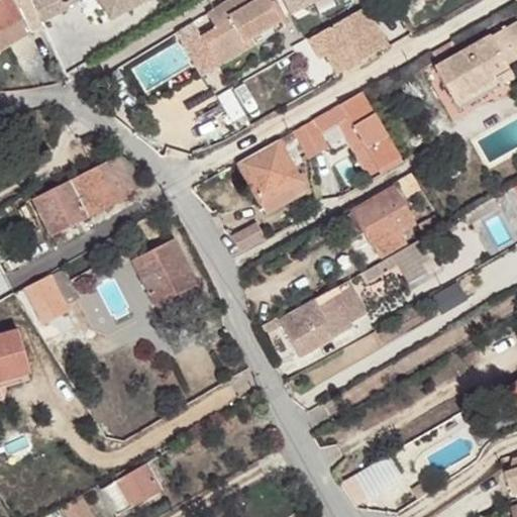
[(0,0),(0,32),(24,19),(31,32),(42,25),(40,21),(64,8),(60,0),(0,0)]
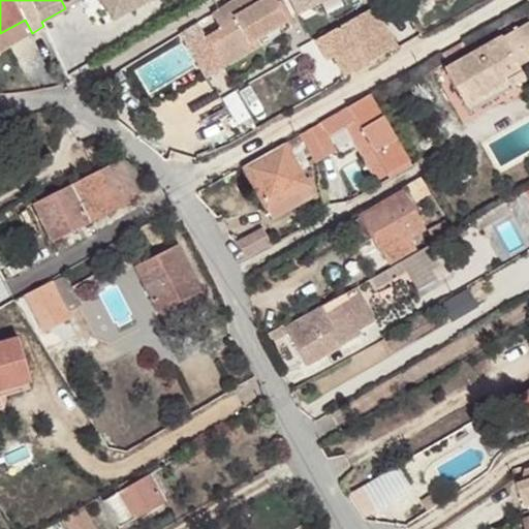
[(102,0),(113,19),(148,0),(102,0)]
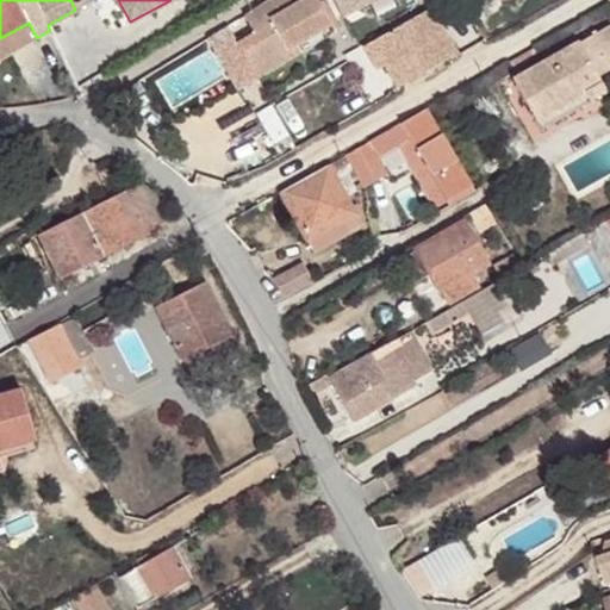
[(236,43),(256,79),(293,56),(291,51),(298,48),(293,39),(328,19),(316,0),(266,0),(243,14),(254,32),(236,43)]
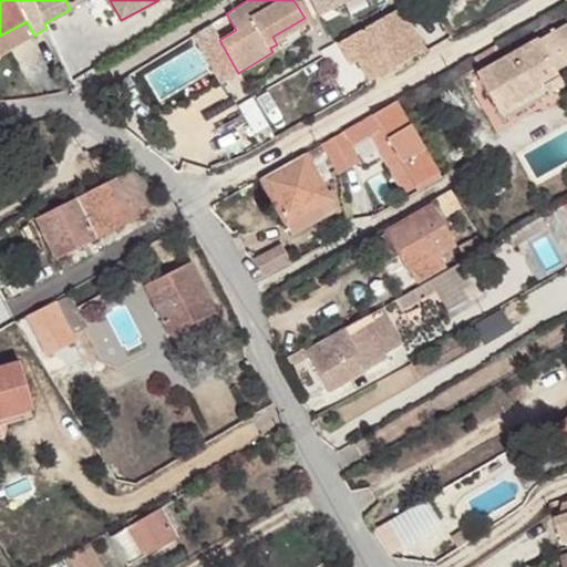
[(309,0),(317,16),(347,0),(309,0)]
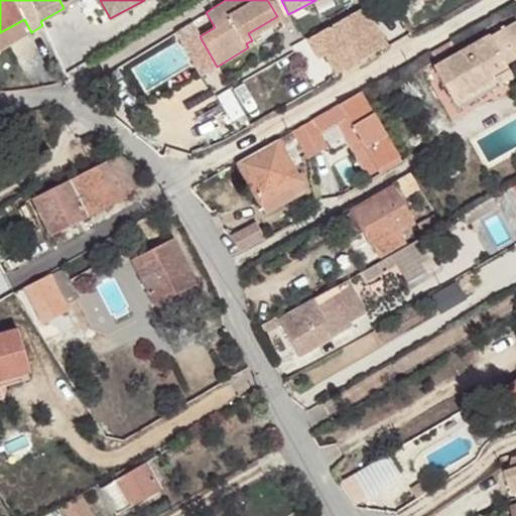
[(325,55),(336,74),(387,45),(365,6),(313,35),(325,55)]
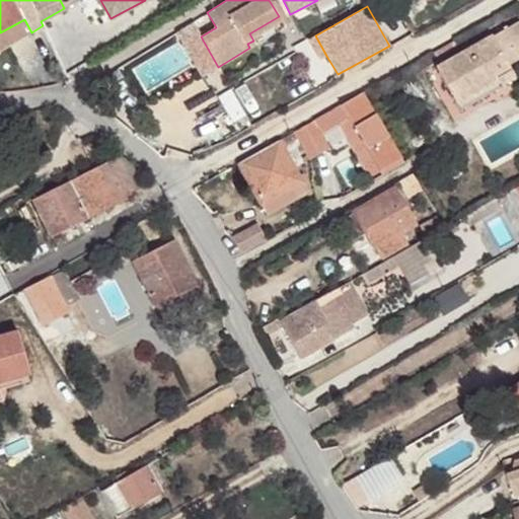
[(247,44),(249,48),(285,27),(279,16),(249,33),(253,41),(247,44)]
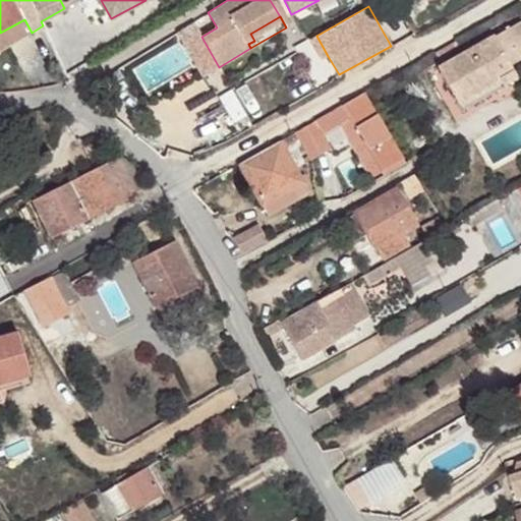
[(0,33),(0,50),(32,33),(24,19),(0,33)]
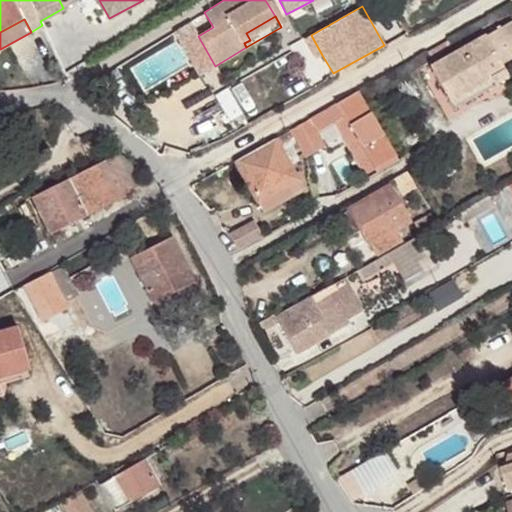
[(429,67),(449,101),(490,78),(493,82),(495,84),(499,84),(502,84),(504,82),(507,79),(507,75),(506,72),(495,52),(505,46),(511,56),(511,55),(511,20),(429,67)]
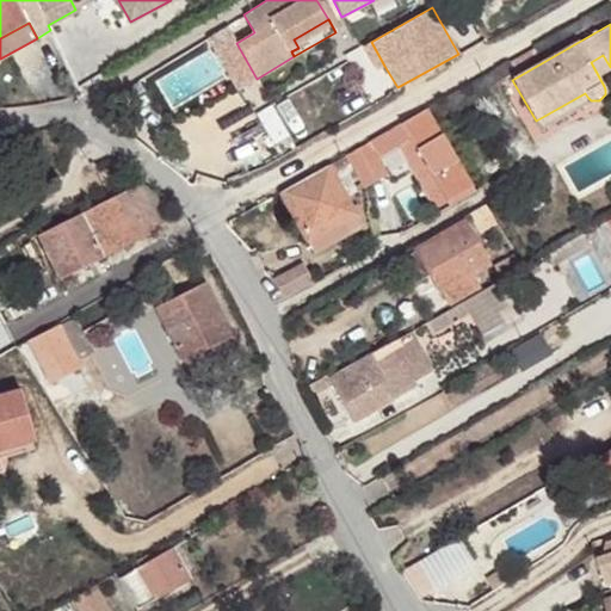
[(214,36),(242,86),(257,79),(236,43),(239,42),(229,25),(214,36)]
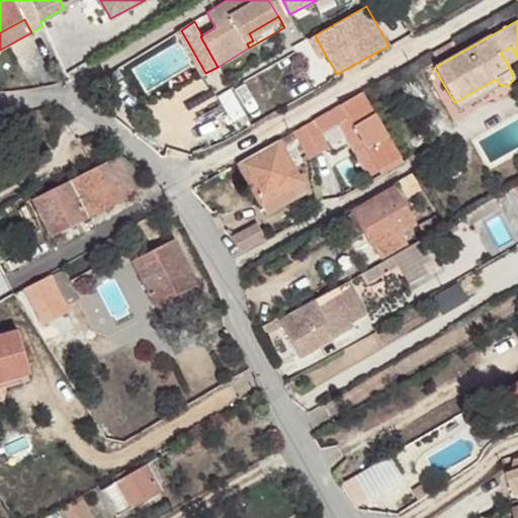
[(326,56),(315,35),(309,38),(320,59),(326,56)]
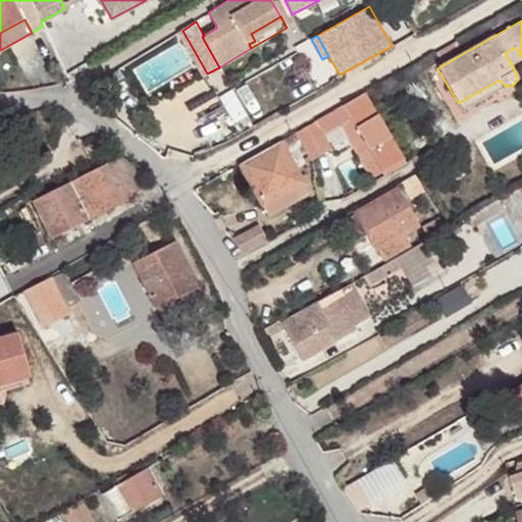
[(438,57),(459,46),(456,40),(435,52),(438,57)]
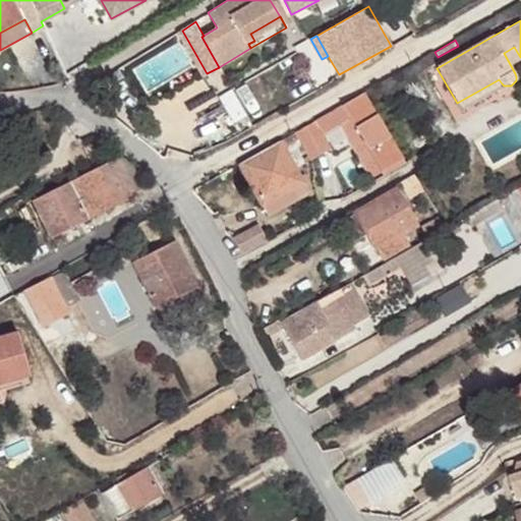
[(457,103),(462,112),(508,85),(504,85),(502,83),(499,79),(457,103)]
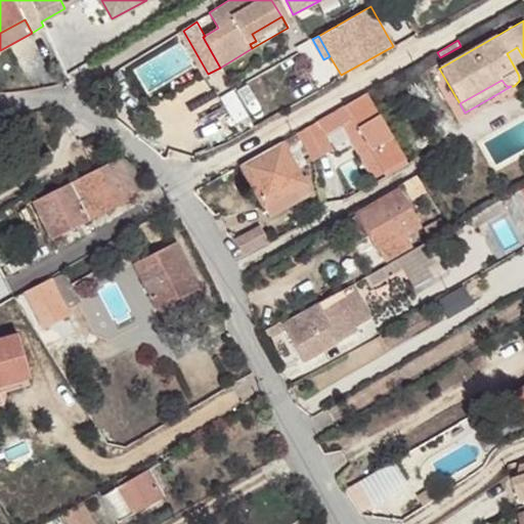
[(298,132),(313,160),(333,149),(324,135),(352,119),(384,173),(406,160),(366,93),(298,132)]
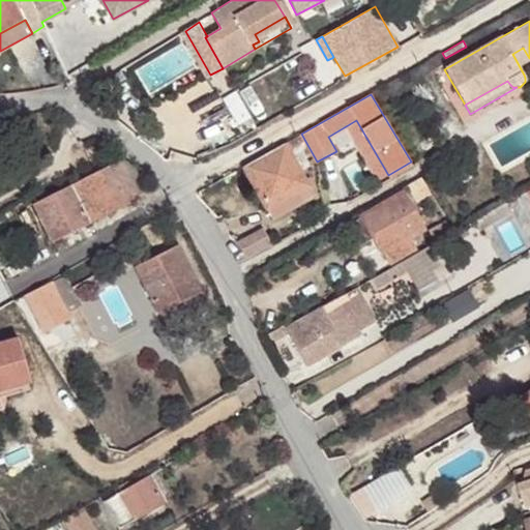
[(345,127),(356,145),(366,139),(356,120),(345,127)]
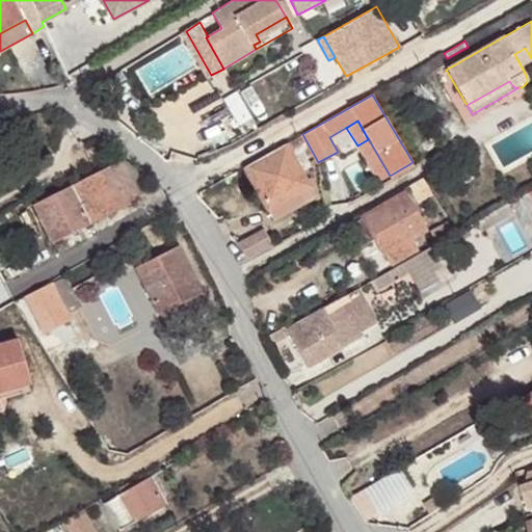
[(244,166),(267,208),(309,185),(286,143),(244,166)]
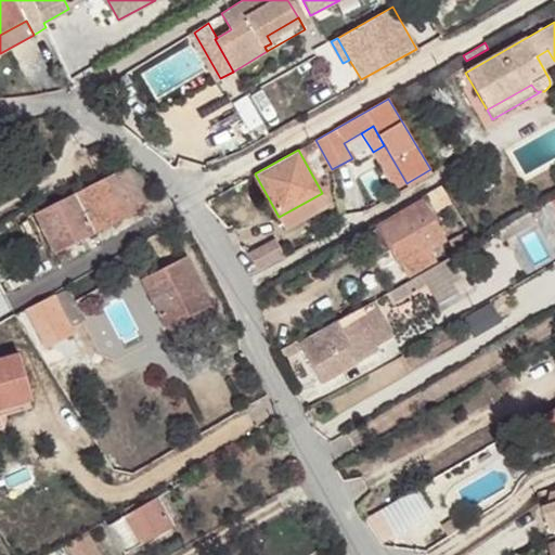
[(128,167),(35,214),(55,253),(137,211),(136,209),(146,204),(155,190),(128,167)]
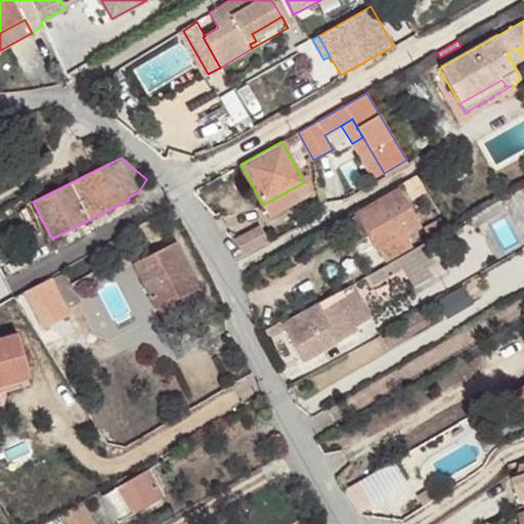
[(406,160),(384,173),(386,177),(408,164),(406,160)]
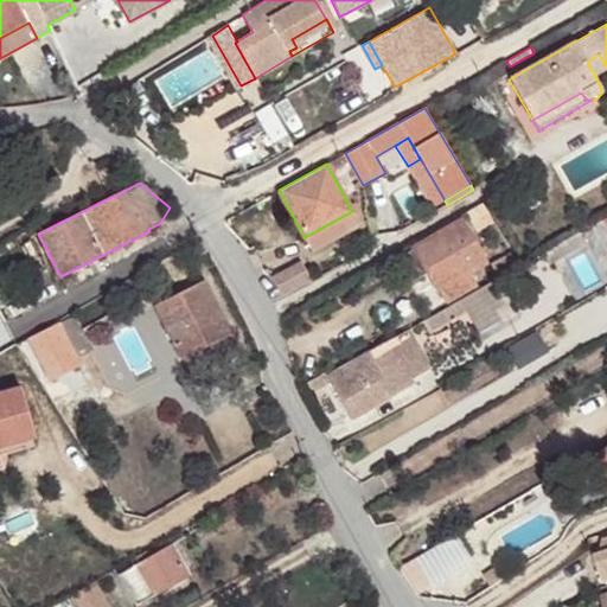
[(466,212),(475,230),(493,221),(484,203),(466,212)]
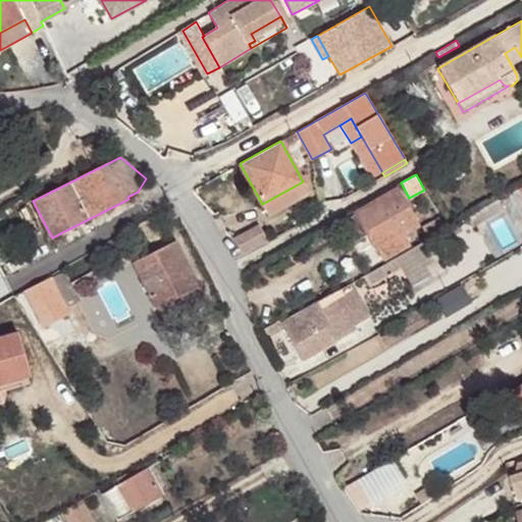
[(262,204),(268,216),(309,194),(303,181),(262,204)]
